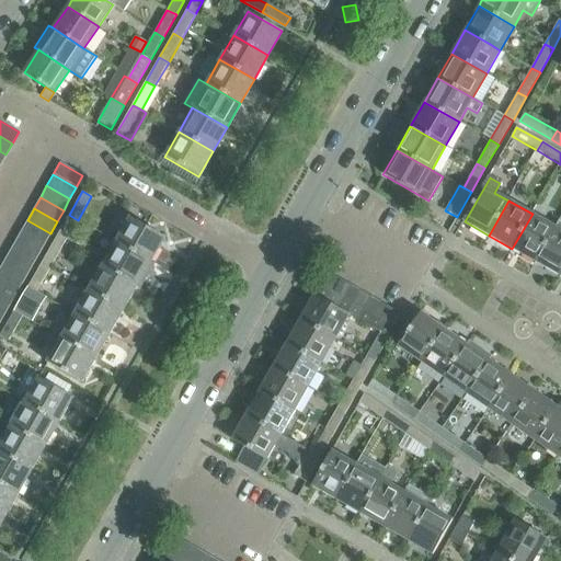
[(512,249),(536,263),(556,228),(533,214),(512,249)]
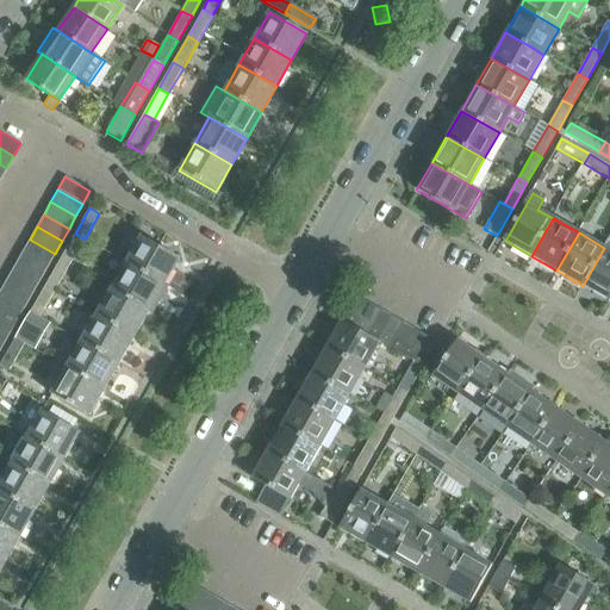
[(75,234),(60,260),(69,266),(85,240),(75,234)]
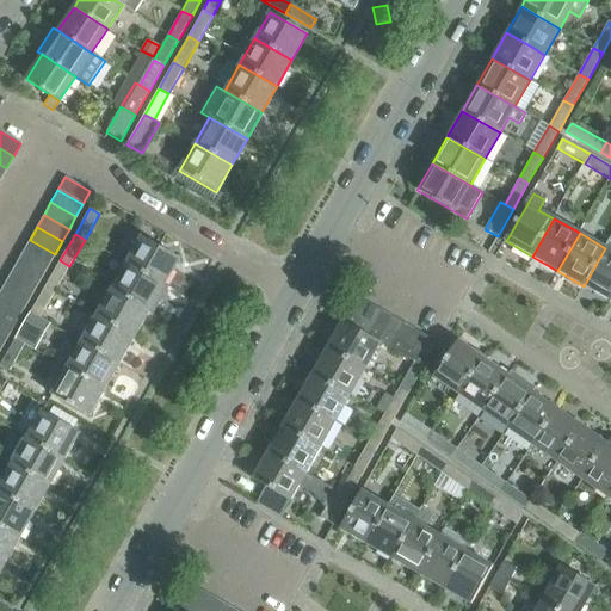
[(141,238),(127,264),(164,285),(179,259),(141,238)]
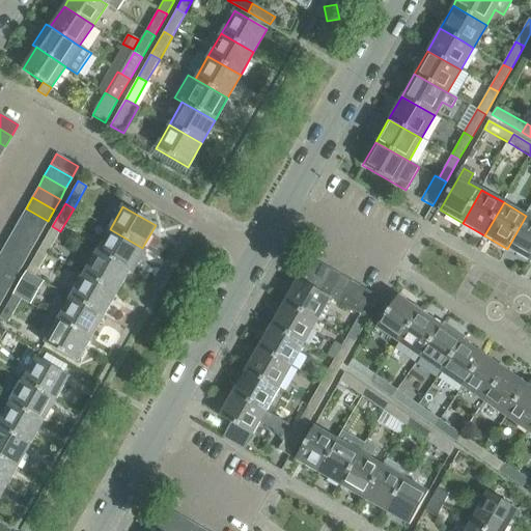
[(507,249),(529,261),(530,258),(530,206),(526,216),(507,249)]
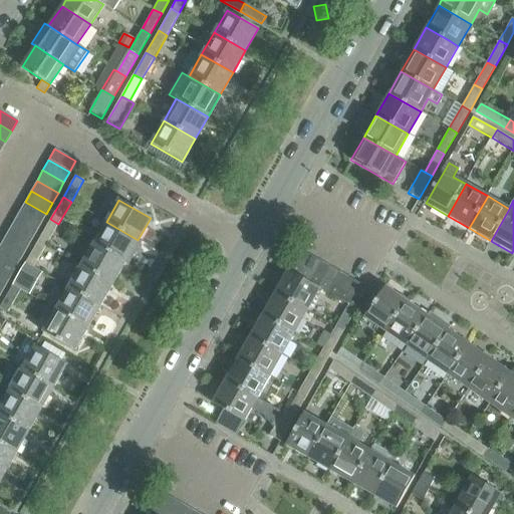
[(19,212),(40,224),(46,214),(25,202),(19,212)]
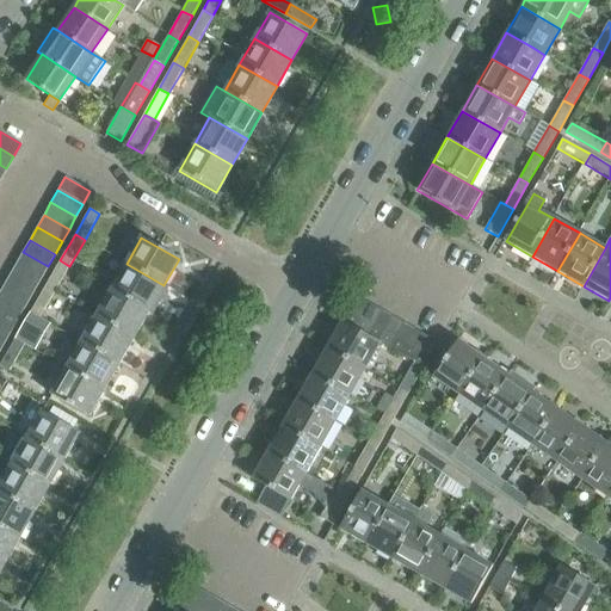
[(16,265),(41,279),(48,266),(23,252),(16,265)]
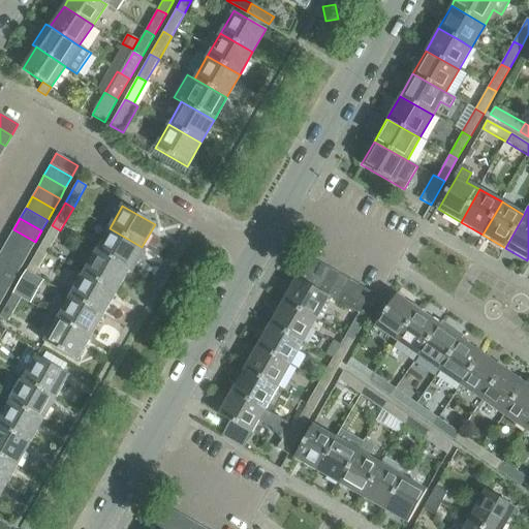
[(39,248),(48,253),(60,230),(52,225),(39,248)]
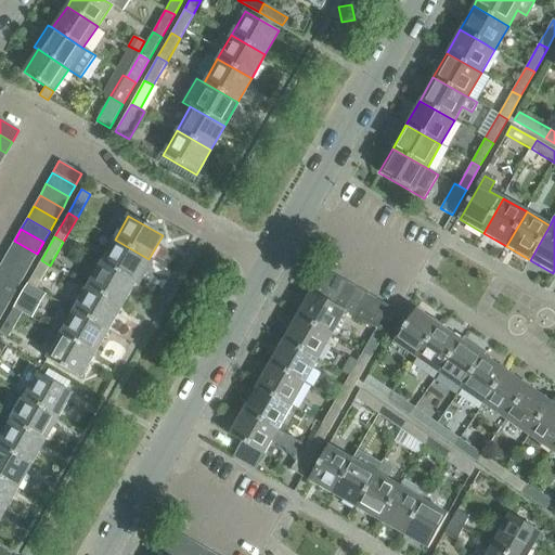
[(136,283),(149,259),(115,240),(101,263),(136,283)]
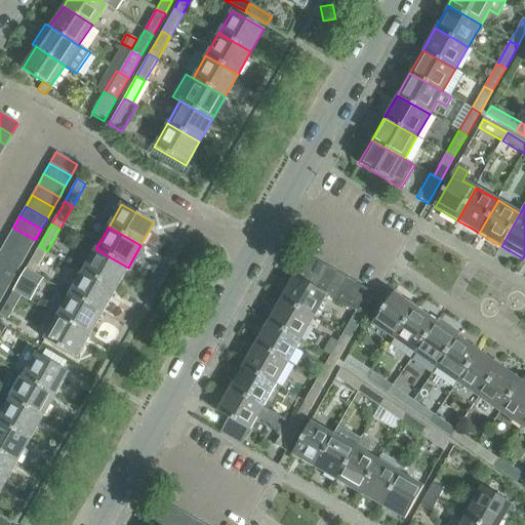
[(7,238),(29,250),(35,240),(13,228),(7,238)]
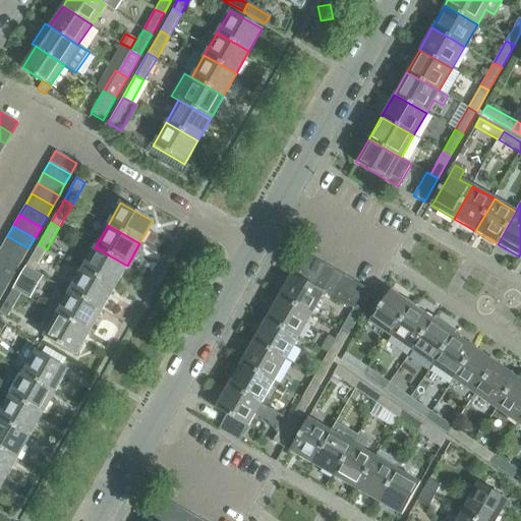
[(22,258),(29,248),(7,236),(1,247),(22,258)]
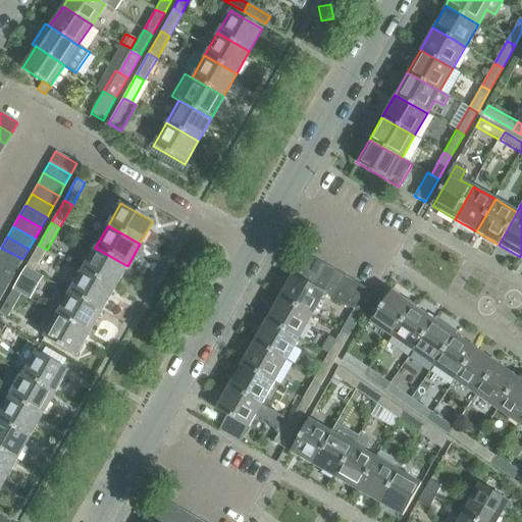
[(47,250),(39,245),(25,267),(34,271),(47,250)]
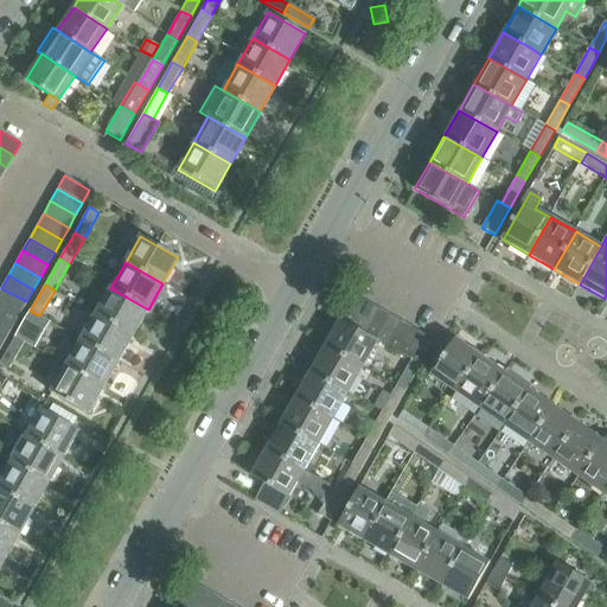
[(0,289),(0,302),(19,314),(26,301),(1,288),(0,289)]
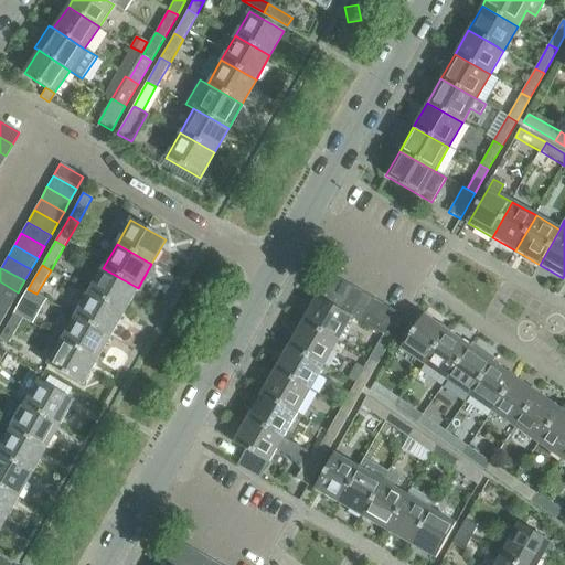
[(103,268),(89,291),(124,312),(138,288),(103,268)]
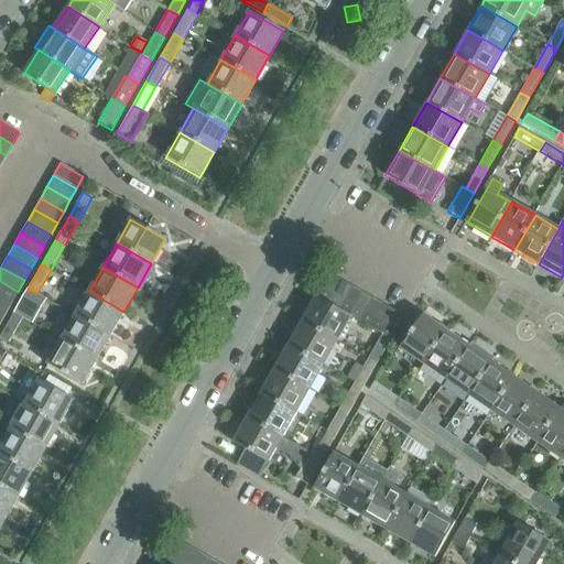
[(316,297),(328,304),(342,280),(331,273),(316,297)]
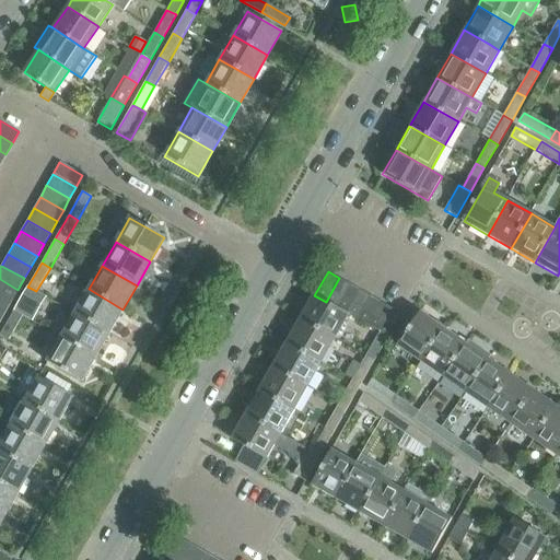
[(326,302),(336,307),(349,284),(339,278),(326,302)]
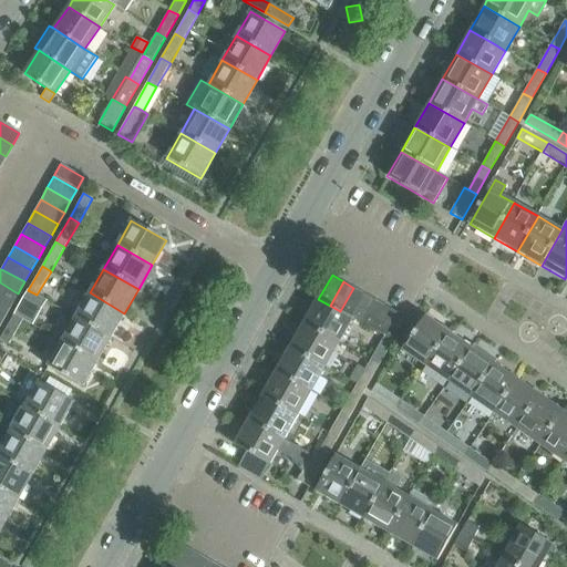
[(0,299),(11,306),(18,294),(0,282),(0,299)]
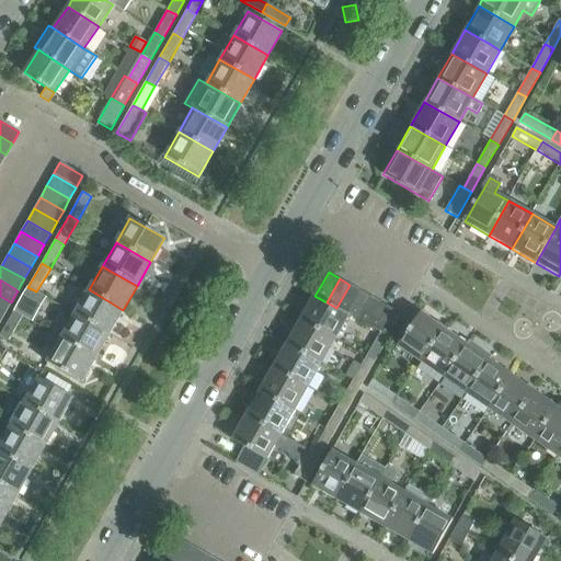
[(350,285),(336,308),(347,313),(361,290),(350,285)]
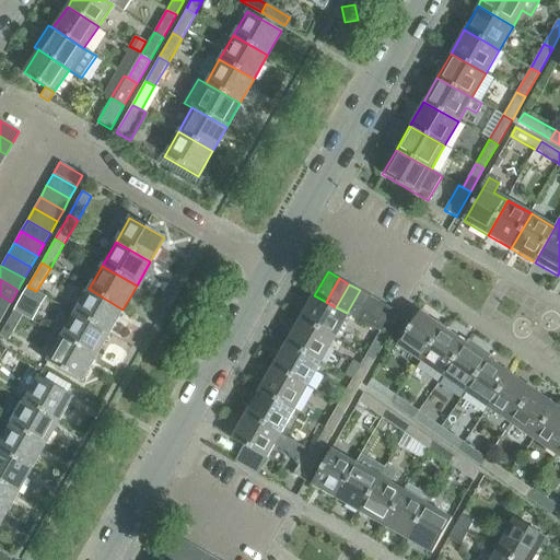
[(36,291),(27,287),(14,311),(23,315),(33,321),(39,308),(30,303),(36,291)]
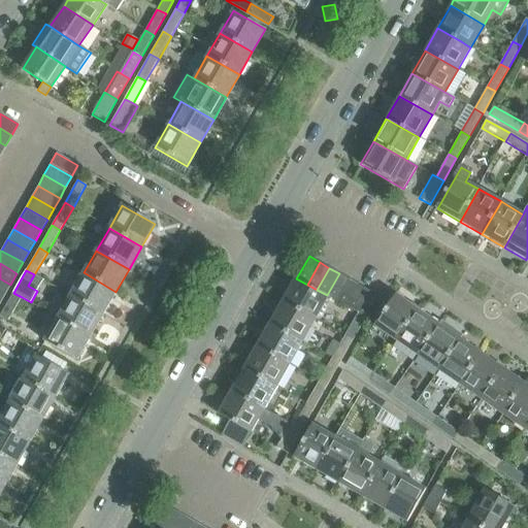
[(103,314),(116,292),(84,272),(70,295),(103,314)]
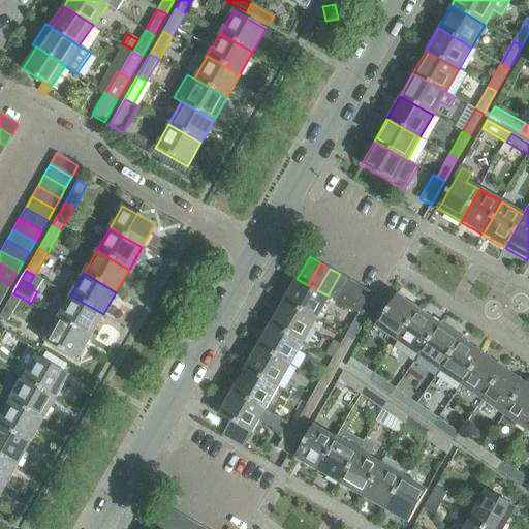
[(328,296),(329,297),(337,302),(349,279),(340,274),(328,296)]
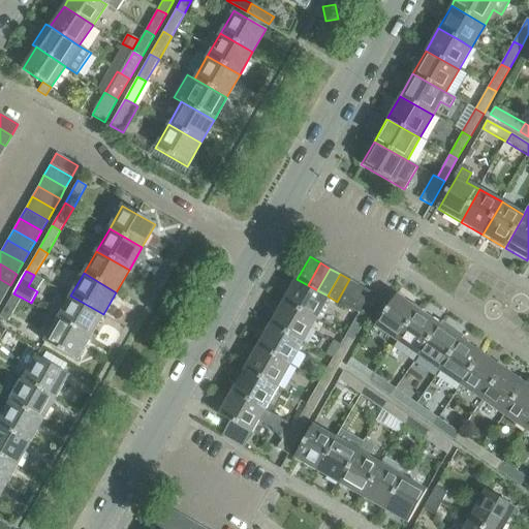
[(297,278),(283,301),(316,319),(329,297),(328,296),(317,290),(308,285),(297,279),(297,278)]
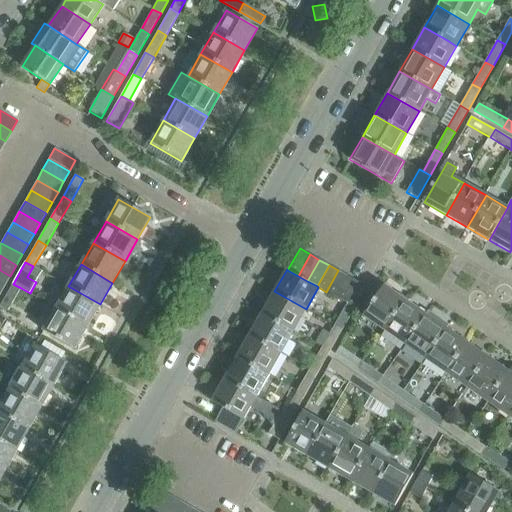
[(0,284),(4,287),(10,276),(0,270),(0,284)]
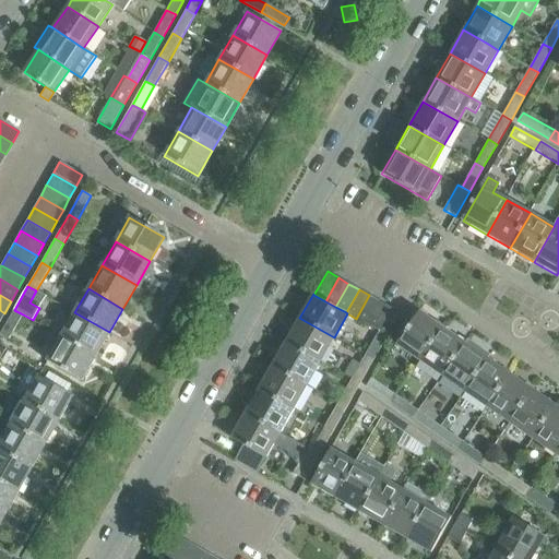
[(369,295),(356,319),(367,324),(380,301),(369,295)]
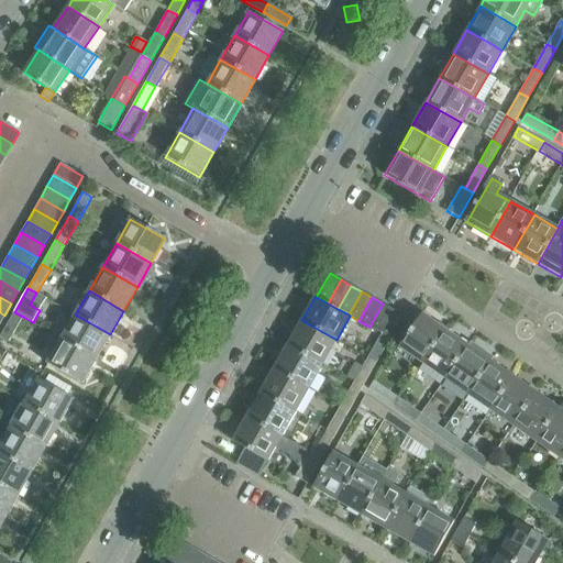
[(383,304),(370,327),(379,333),(393,310),(383,304)]
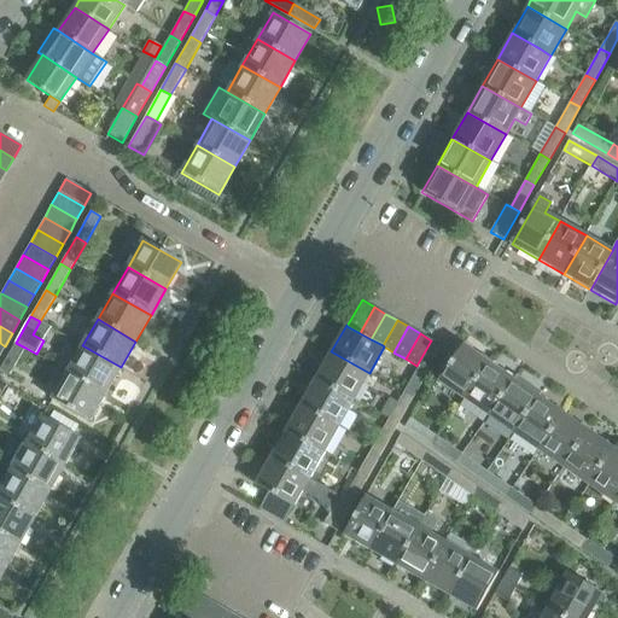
[(417,366),(419,367),(429,373),(444,347),(431,340),(417,366)]
